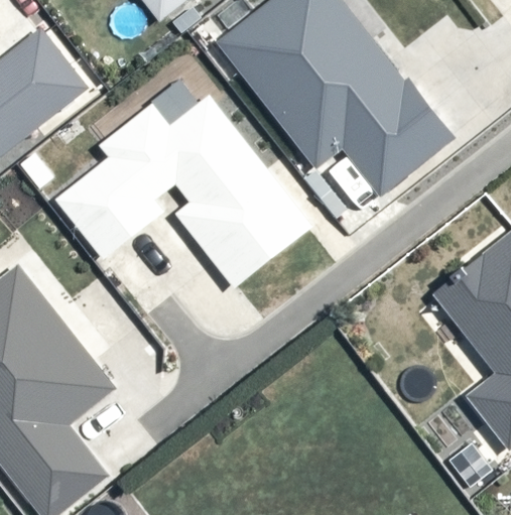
[(183,0),(145,0),(160,18),(183,0)]
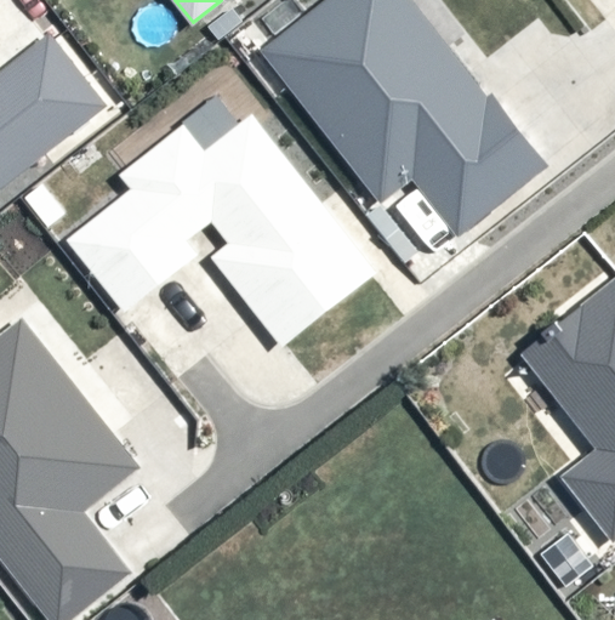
[(556,175),(417,0),(320,0),(263,45),(388,204),(410,186),(461,249),(556,175)]
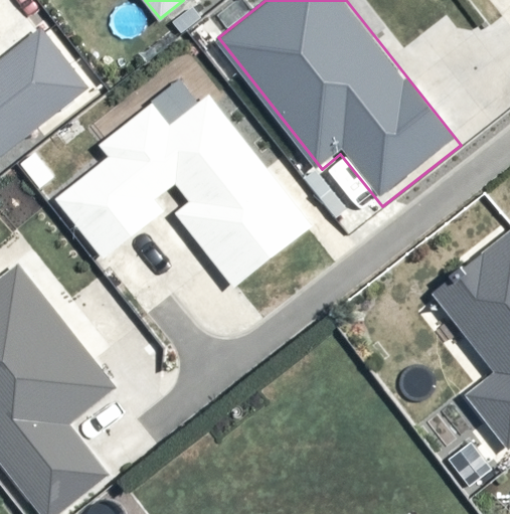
[(39,26),(0,55),(0,159),(89,90),(39,26)]
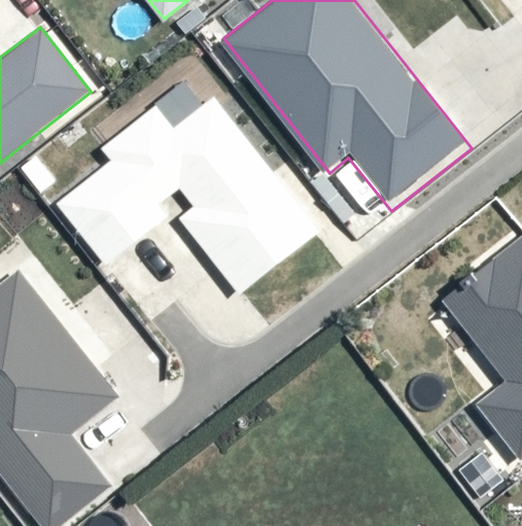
[(109,161),(54,204),(101,265),(165,215),(180,217),(238,291),(318,230),(212,94),(172,125),(154,103),(98,146),(109,161)]
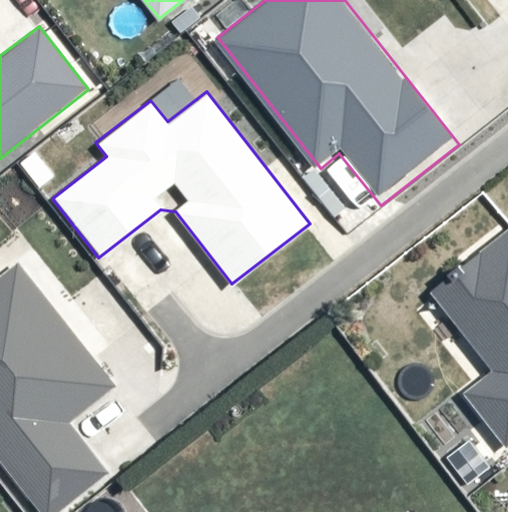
[(488,367),(459,391),(507,451),(507,224),(427,291),(488,367)]
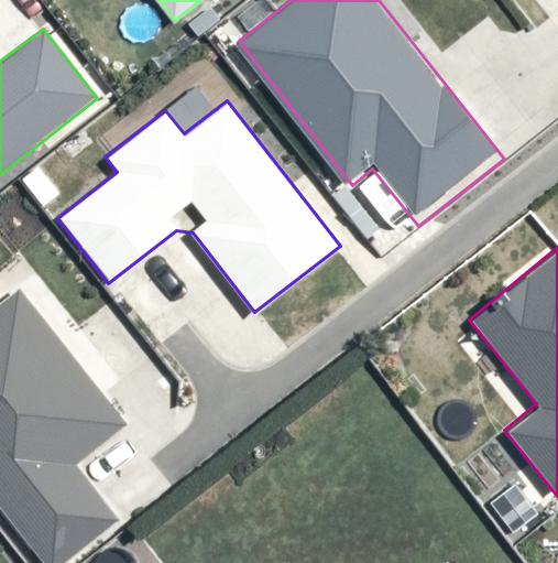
[(128,425),(17,287),(0,299),(0,504),(46,562),(63,562),(120,519),(77,465),(128,425)]
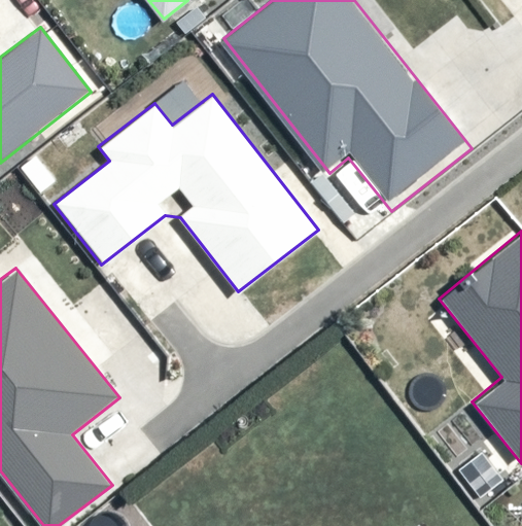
All buildings are outlined.
